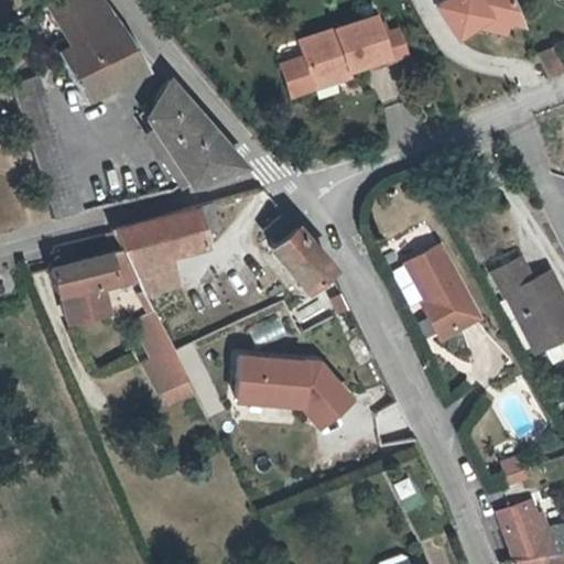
[(61,52),(77,83),(136,52),(115,17),(101,0),(46,0),(65,35),(58,40),(64,49),(61,52)]
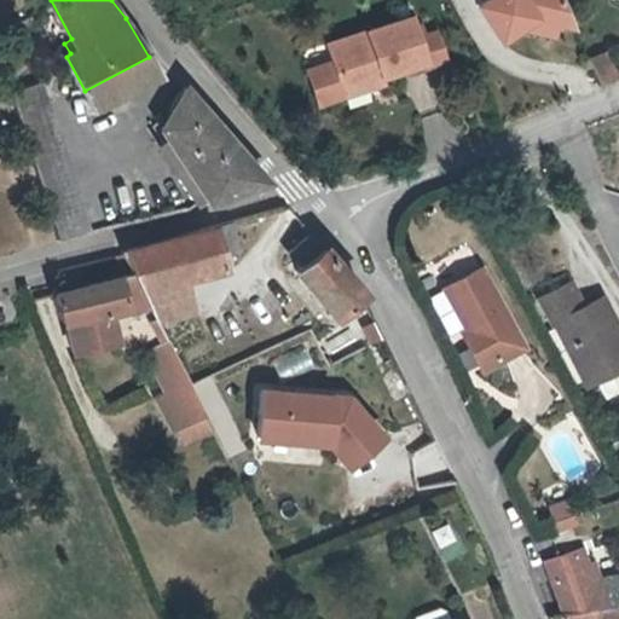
[(574,23),(566,0),(480,0),(497,48),(574,23)]
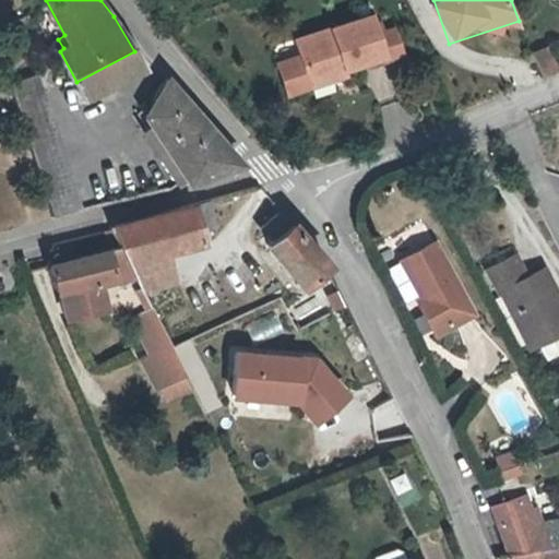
[(296,36),(308,75),(345,63),(345,67),(385,54),(373,12),(296,36)]
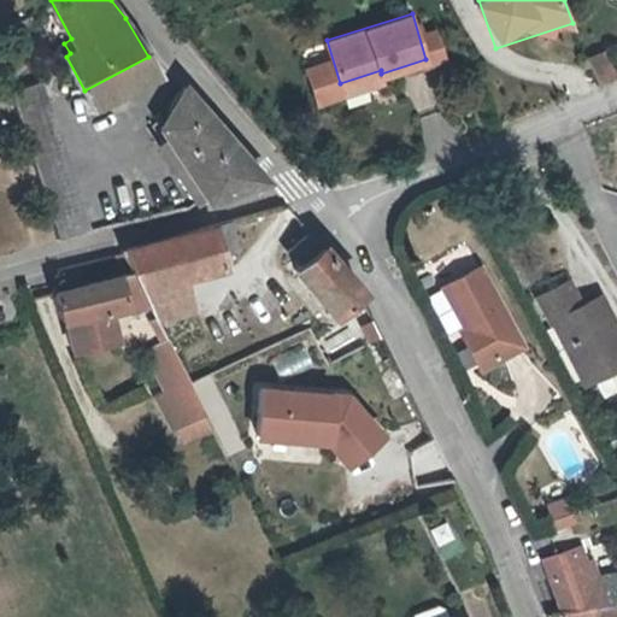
[(586,57),(599,87),(616,77),(616,70),(606,48),(586,57)]
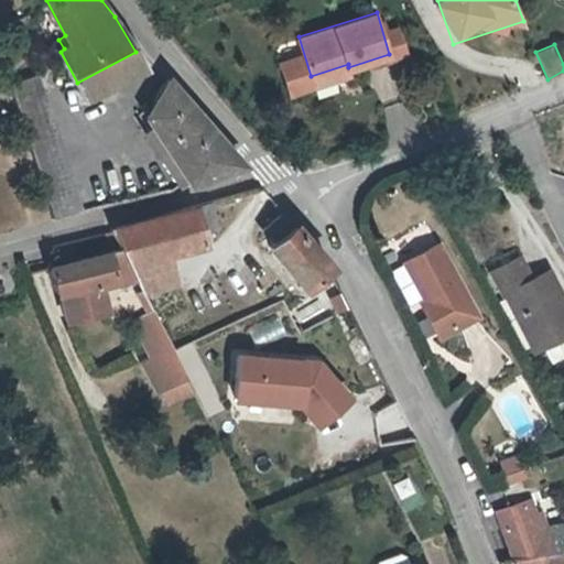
[(80,89),(86,99),(145,68),(136,52),(77,83),(80,89)]
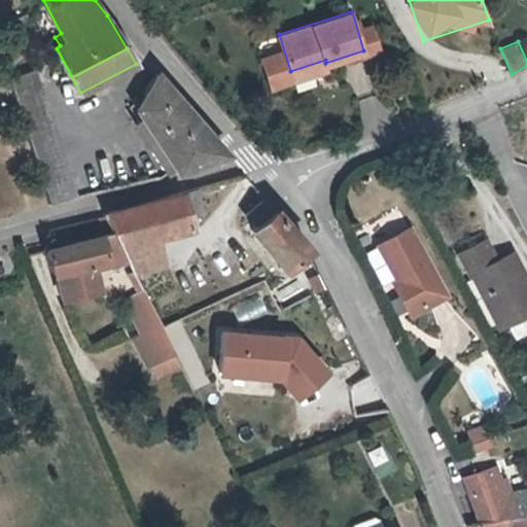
[(325,60),(290,71),(292,79),(327,69),(325,63),(325,60)]
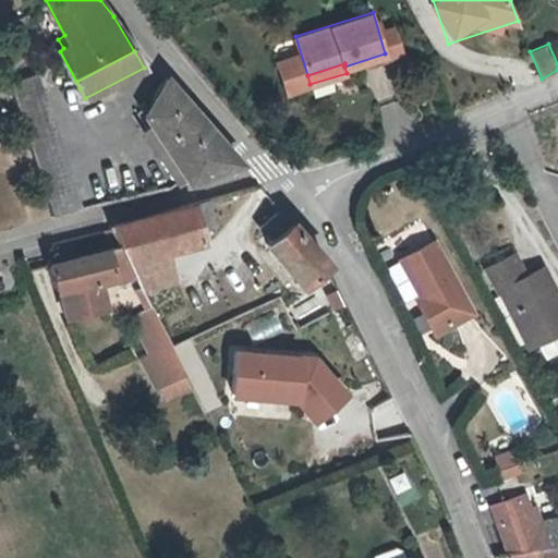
[(36,70),(7,81),(53,216),(86,207),(36,70)]
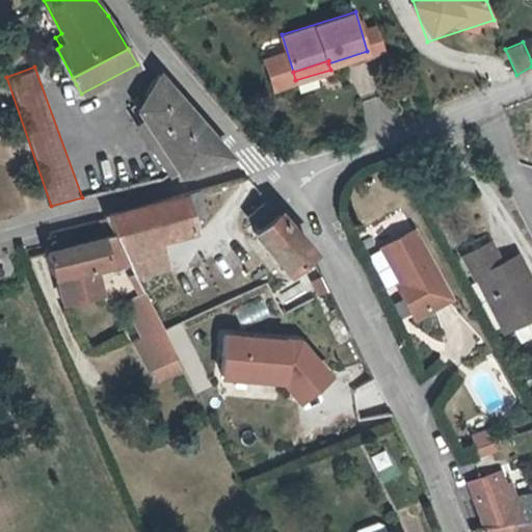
[(132,108),(142,123),(178,171),(230,152),(159,74),(143,95),(147,99),(132,108)]
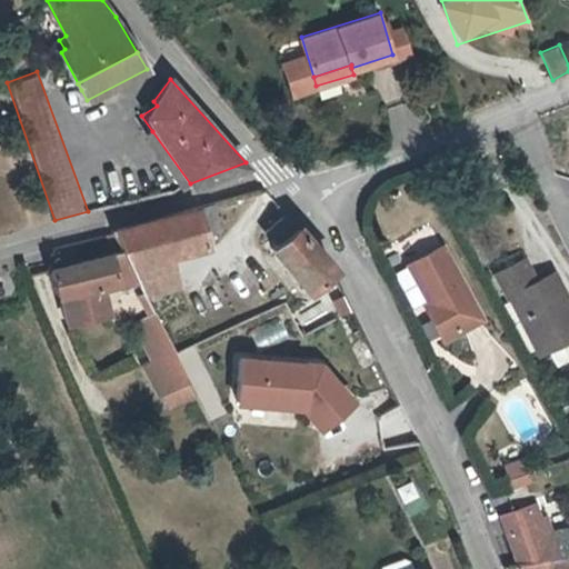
[(87,100),(81,90),(73,95),(79,105),(87,100)]
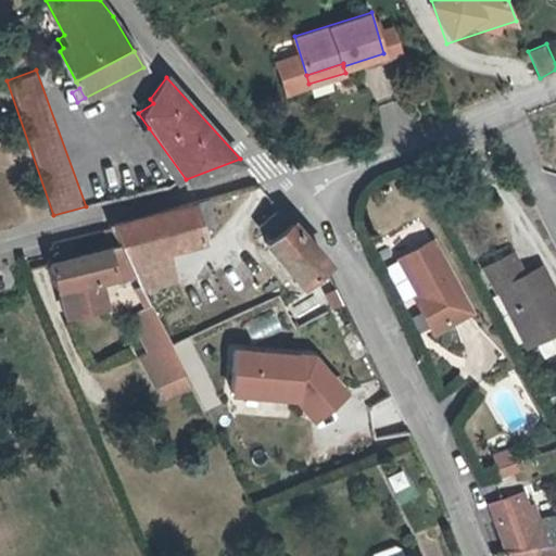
[(186,179),(149,128),(139,135),(173,185),(186,179)]
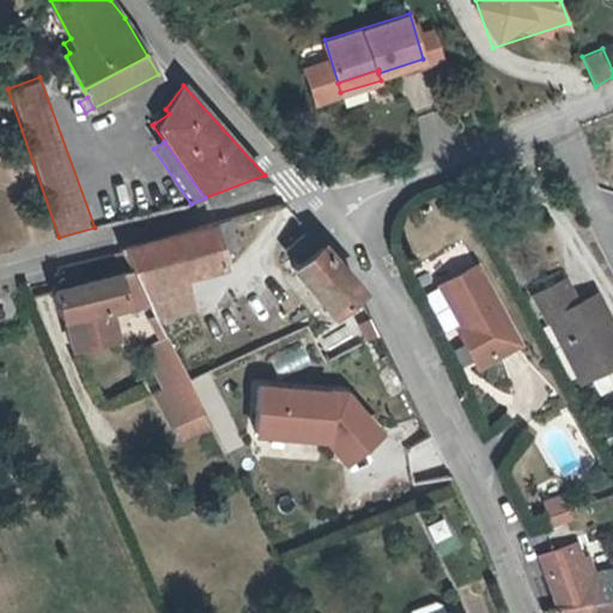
[(228,216),(165,232),(176,274),(180,274),(220,262),(217,248),(235,244),(228,216)]
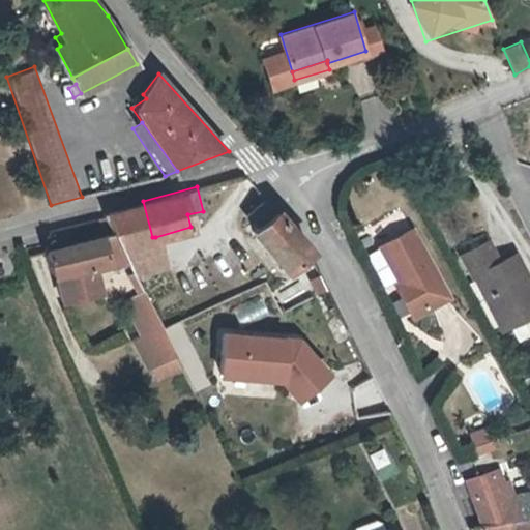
[(311,248),(307,244),(284,216),(266,197),(247,213),(258,225),(252,230),(288,270),(311,248)]
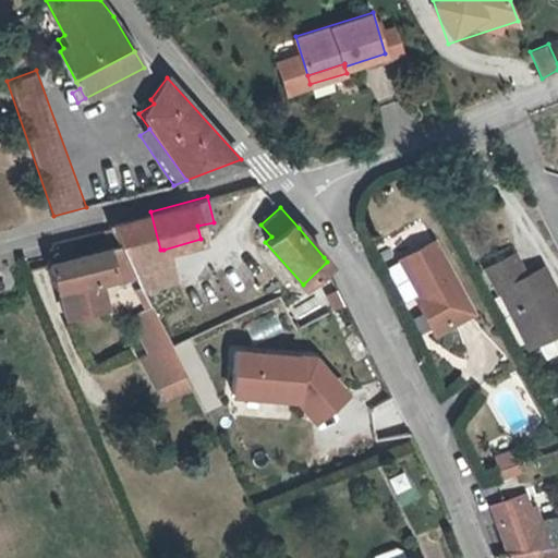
[(121,244),(135,274),(145,292),(159,288),(158,280),(171,276),(164,250),(160,250),(150,211),(110,222),(112,227),(121,244)]
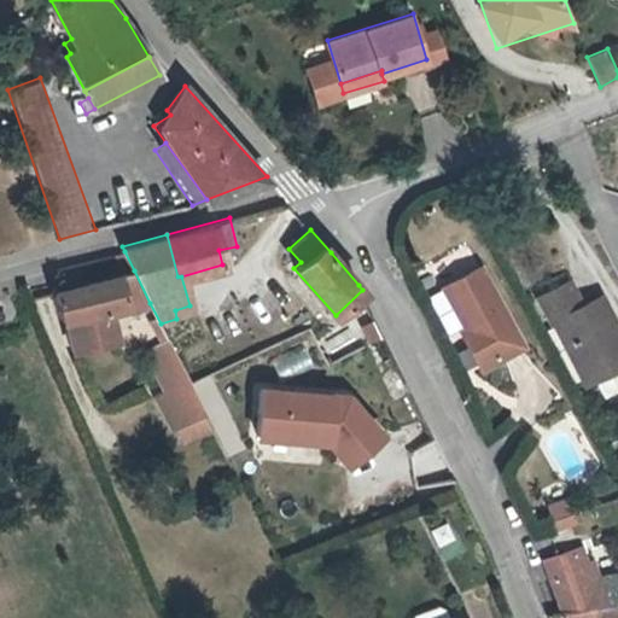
[(437,286),(460,328),(464,336),(459,339),(474,368),(517,345),(474,267),(437,286)]
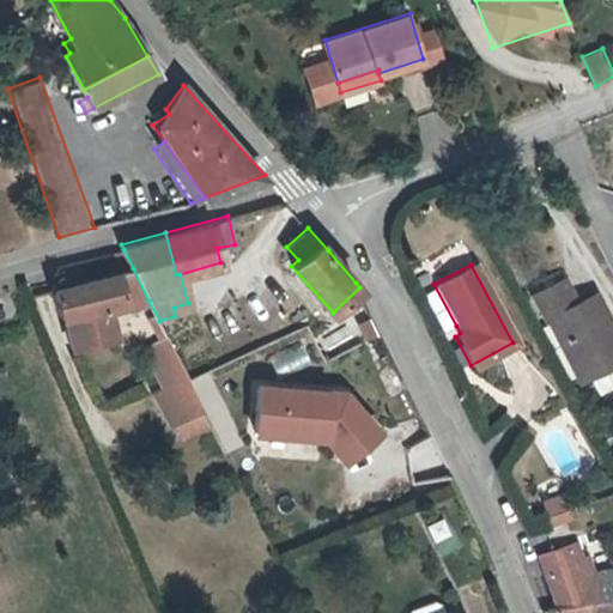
[(149,301),(133,268),(115,273),(123,301),(125,307),(149,301)]
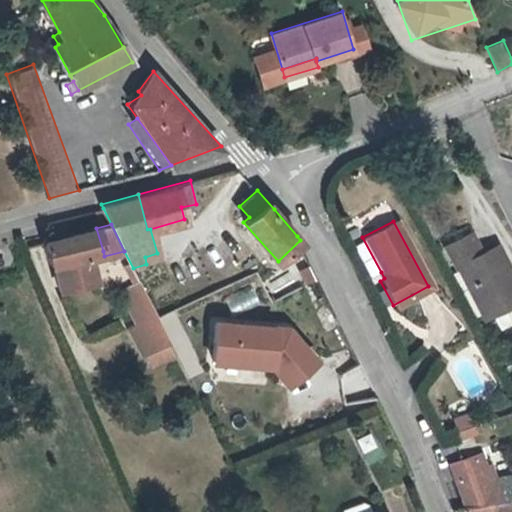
[(103,251),(96,228),(44,243),(51,266),(53,266),(61,293),(98,282),(90,255),(103,251)]
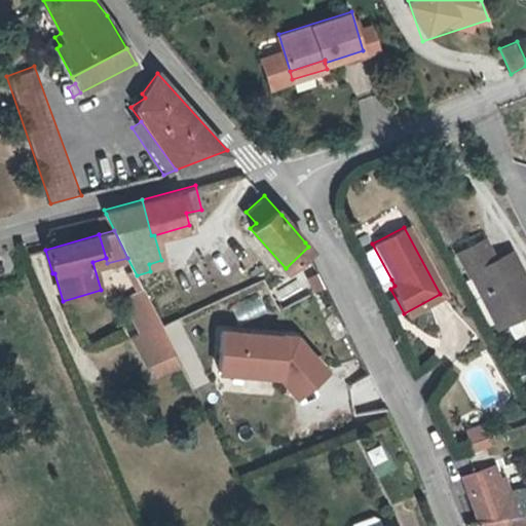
[(474,245),(522,332),(525,329),(525,283),(510,253),(493,262),(482,239),(474,245)]
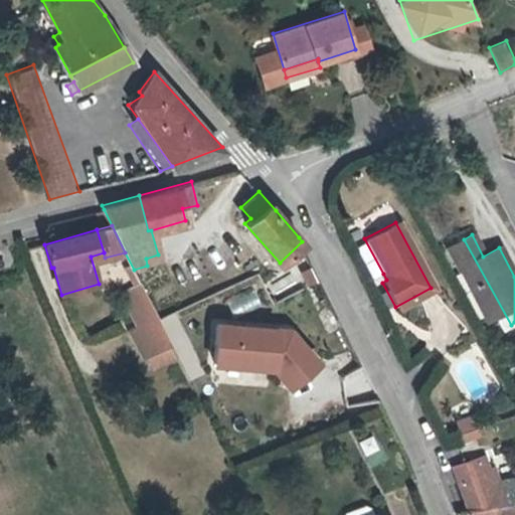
[(511,325),(464,239),(448,248),(459,268),(457,270),(485,319),(493,315),(501,331),(511,325)]
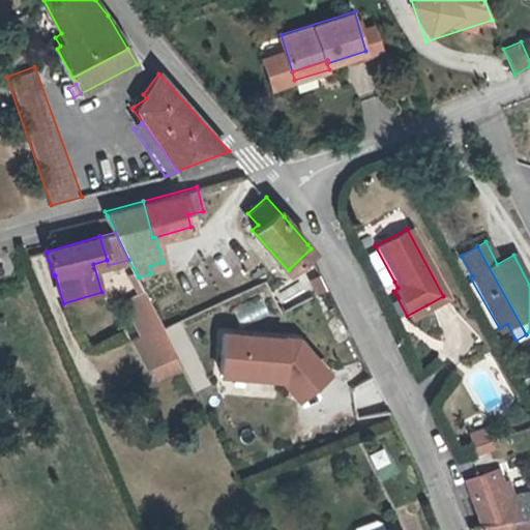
[(144,333),(163,325),(144,291),(126,299),(144,333)]
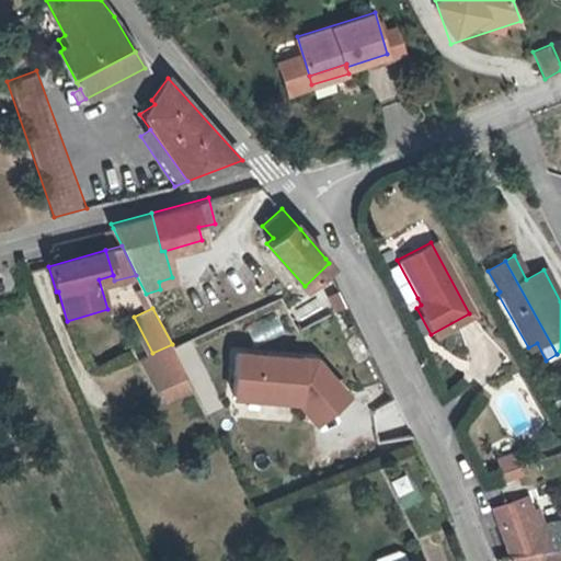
[(172,344),(152,353),(152,354),(144,358),(159,389),(187,376),(172,344)]
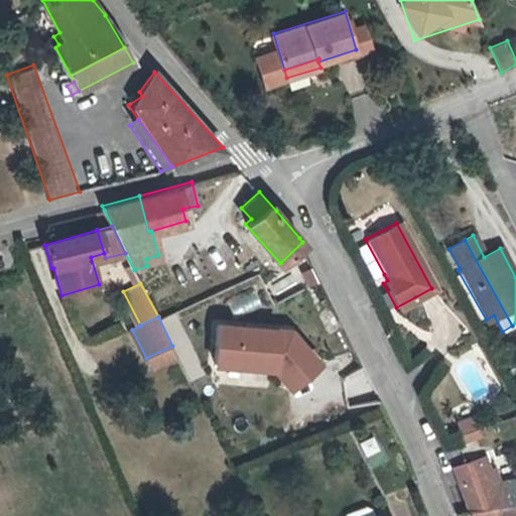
[(310,376),(312,324),(215,320),(213,372),(310,376)]
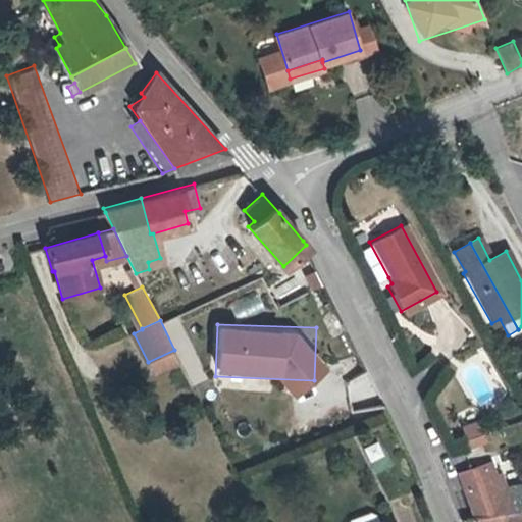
[(345,379),(352,402),(376,394),(369,371),(345,379)]
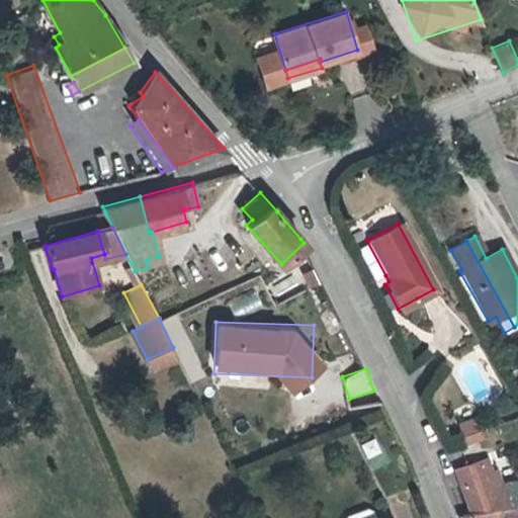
[(477,419),(465,423),(468,432),(480,429),(477,419)]
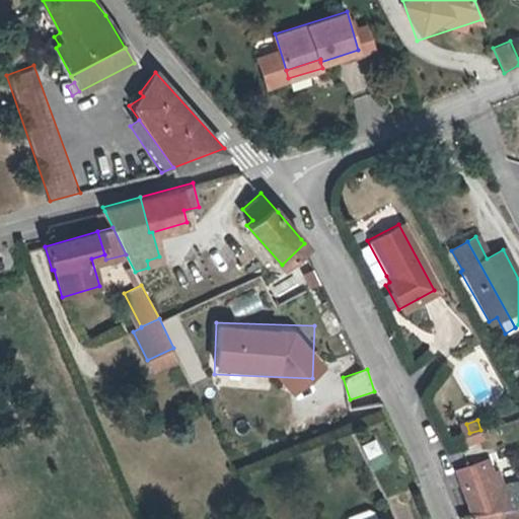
[(462,436),(469,433),(466,424),(466,423),(458,426),(462,436)]
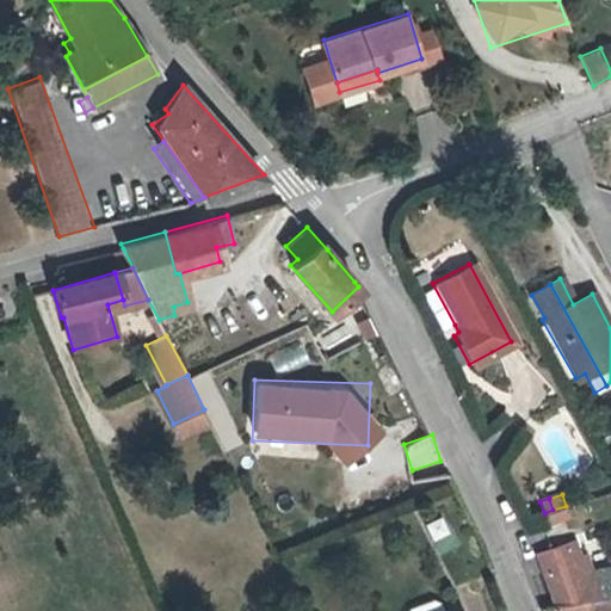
[(443,514),(431,519),(440,544),(452,539),(443,514)]
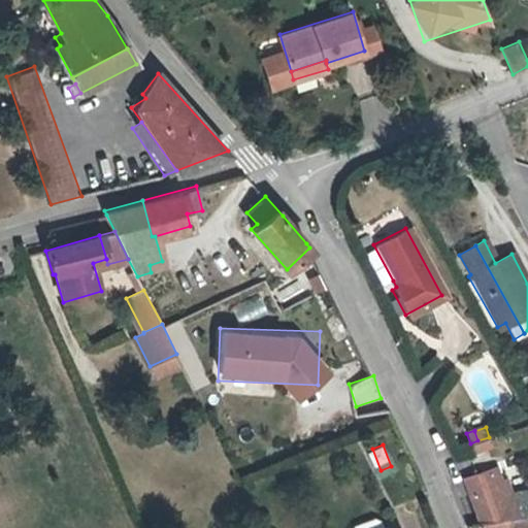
[(527,489),(505,493),(497,467),(465,476),(470,492),(473,492),(483,522),(527,513),(527,489)]
